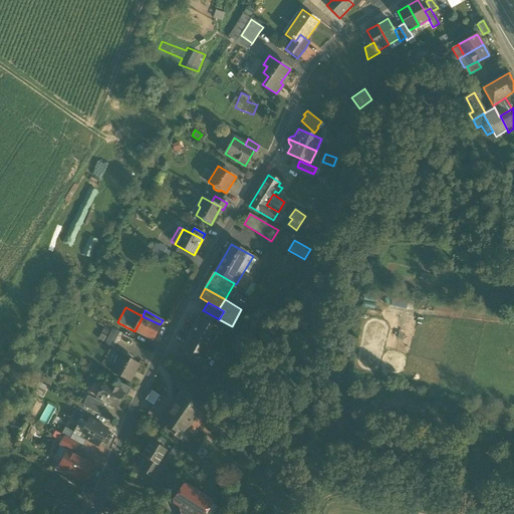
[(135,331),(153,340),(161,325),(160,324),(143,316),(135,331)]
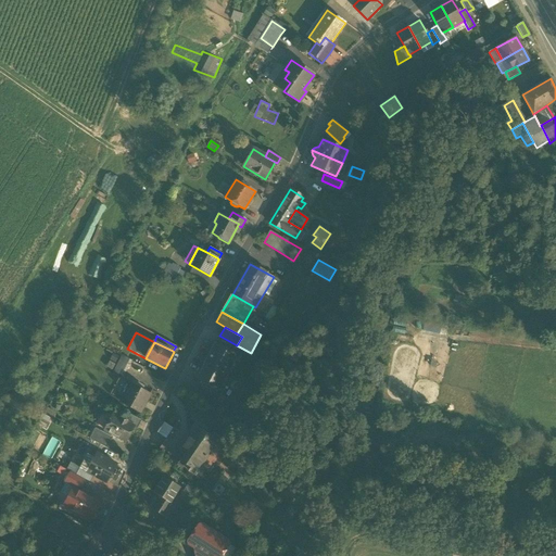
[(197,380),(217,390),(236,354),(215,343),(197,380)]
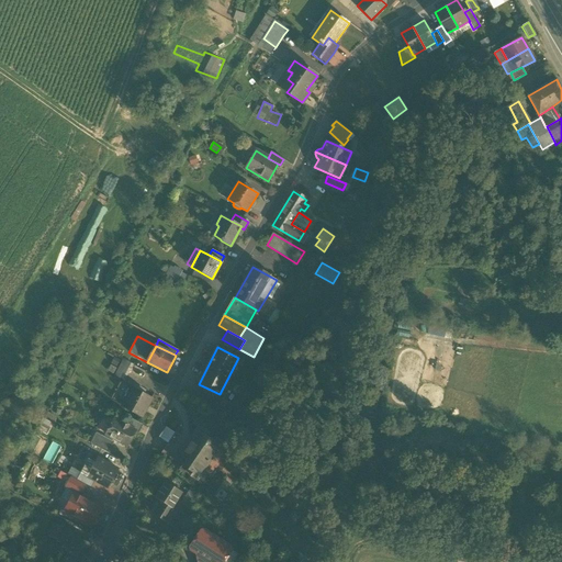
[(133,364),(124,360),(115,375),(124,381),(133,364)]
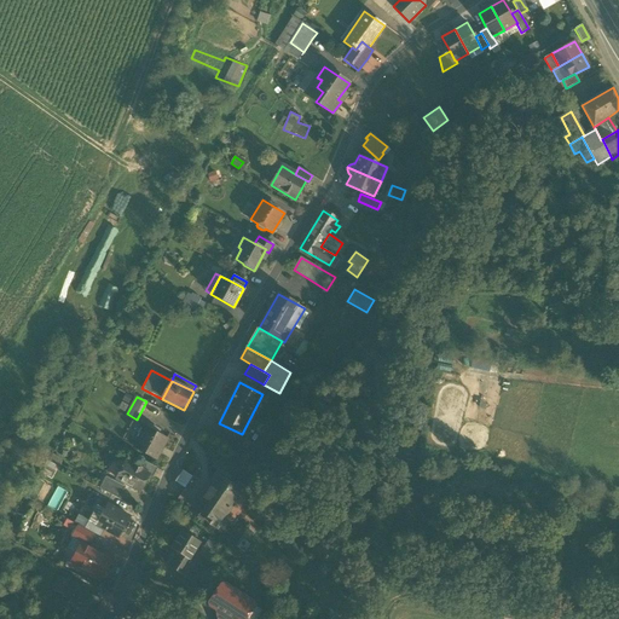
[(123,441),(134,447),(145,427),(134,422),(123,441)]
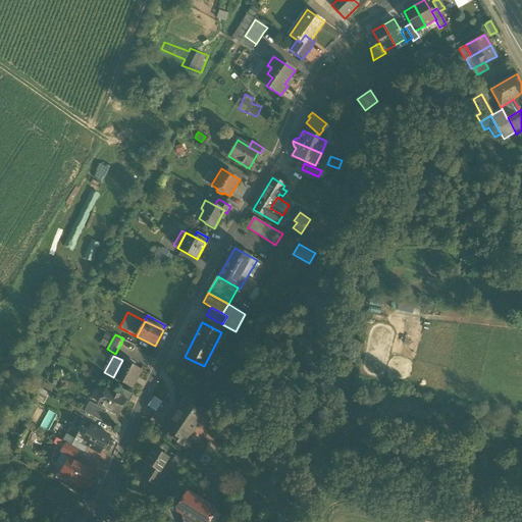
[(113,377),(132,387),(141,370),(122,360),(113,377)]
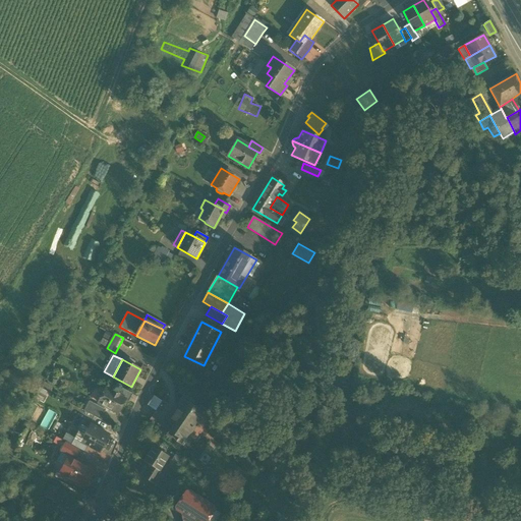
[(122,388),(119,394),(120,394),(119,396),(125,399),(128,401),(132,394),(122,388)]
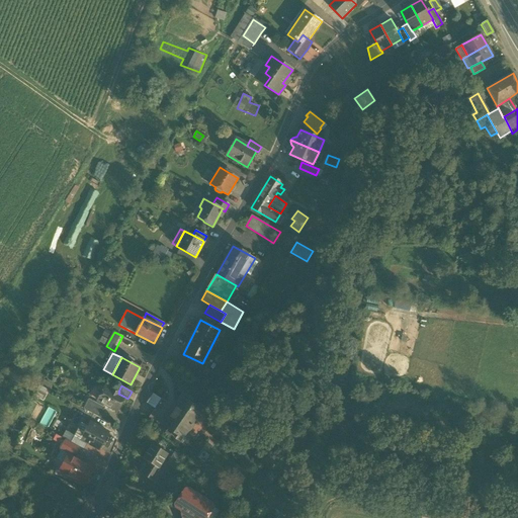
[(97,401),(117,411),(124,397),(118,394),(119,392),(118,392),(113,389),(112,391),(105,386),(97,401)]
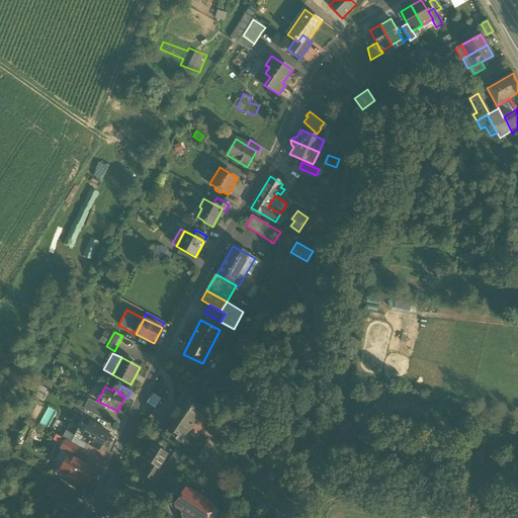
[(155,409),(161,399),(153,393),(147,403),(155,409)]
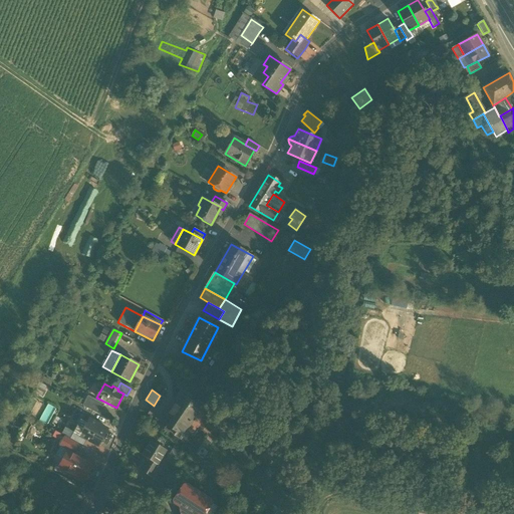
[(182,395),(172,409),(191,422),(201,407),(182,395)]
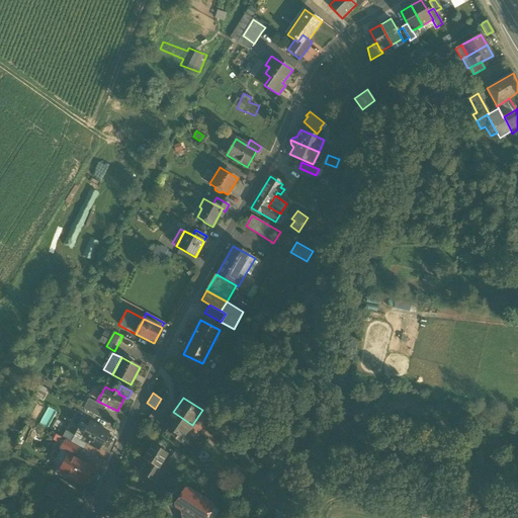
[(83,409),(99,418),(104,408),(88,399),(83,409)]
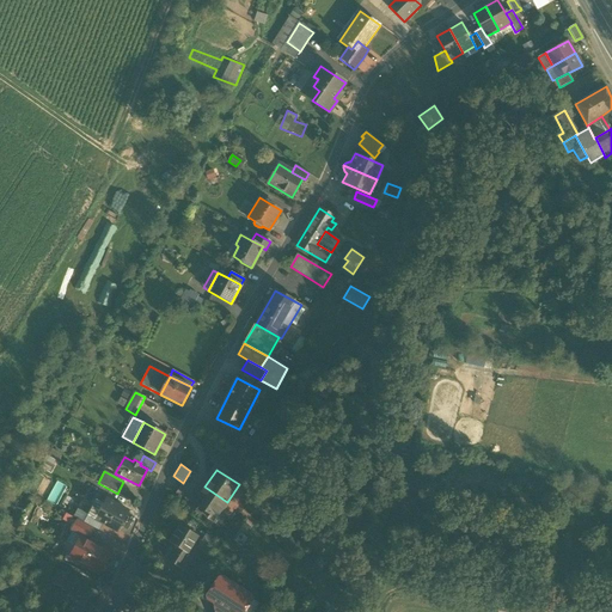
[(176,493),(188,501),(202,479),(190,471),(183,483),(176,493)]
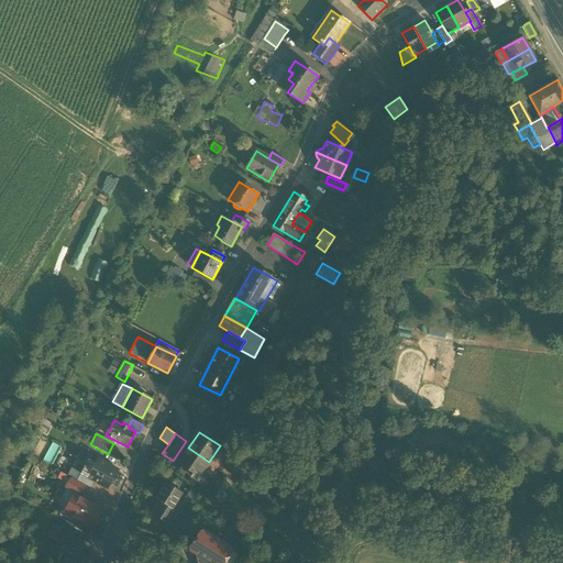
[(198,478),(209,462),(188,448),(177,464),(198,478)]
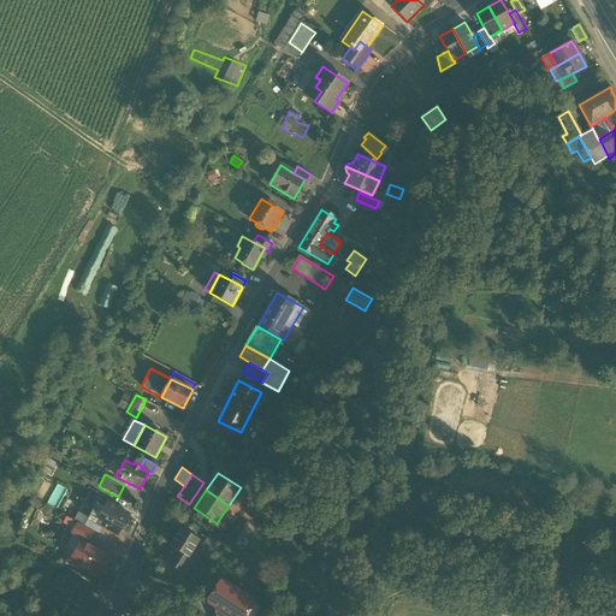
[(106,503),(101,511),(94,508),(88,519),(95,522),(104,527),(119,535),(130,515),(106,503)]
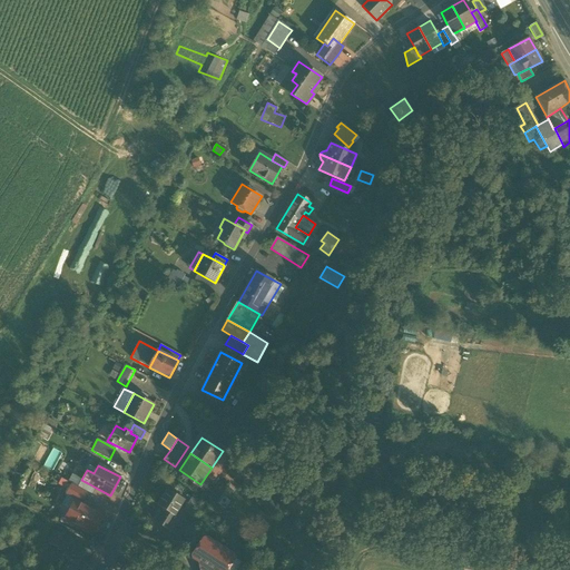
[(81,480),(78,487),(87,491),(92,494),(96,488),(88,483),(81,480)]
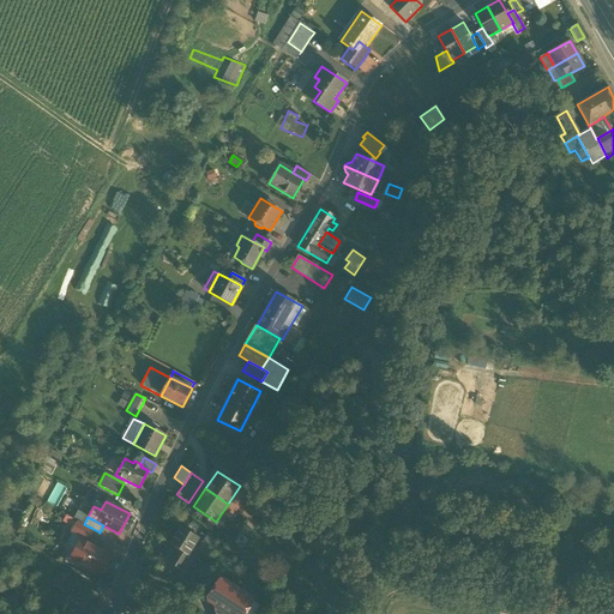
[(88,541),(94,529),(84,524),(78,522),(72,534),(82,539),(88,541)]
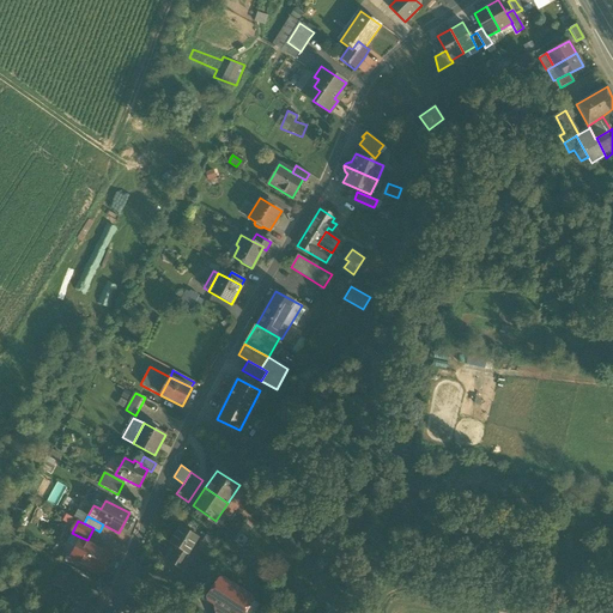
[(178,548),(187,554),(198,536),(181,526),(169,544),(178,548)]
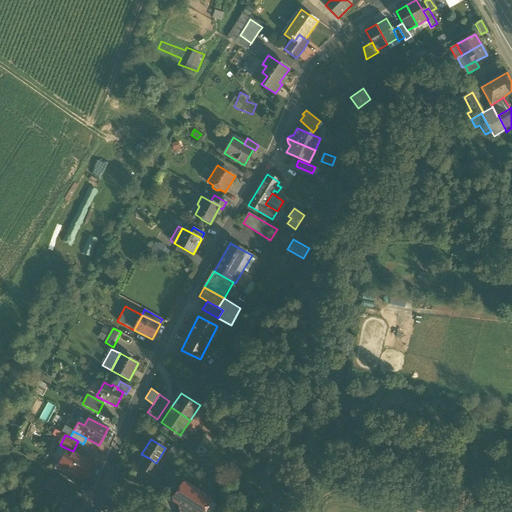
[(196,453),(202,457),(206,451),(204,450),(208,444),(204,441),(196,453)]
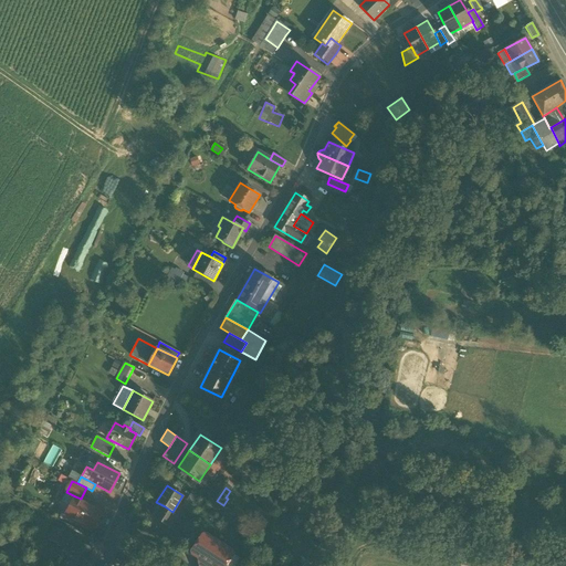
[(281,503),(291,510),(292,507),(297,498),(299,496),(289,491),(281,503)]
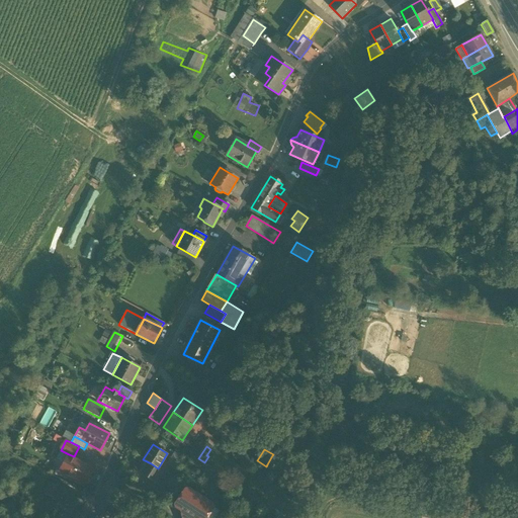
[(167,463),(174,467),(181,455),(175,451),(167,463)]
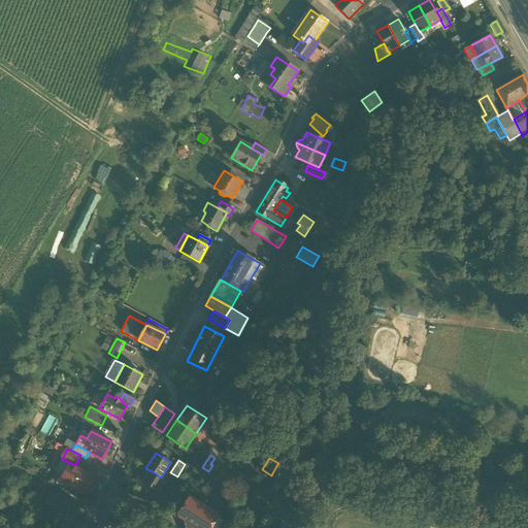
[(60,482),(86,495),(95,476),(75,465),(70,463),(60,482)]
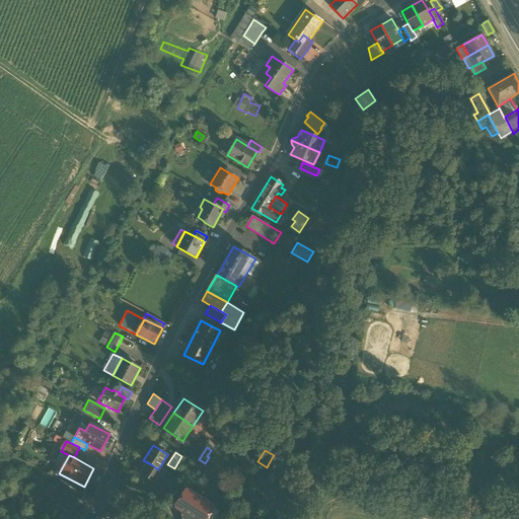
[(268,465),(272,467),(277,459),(273,456),(268,465)]
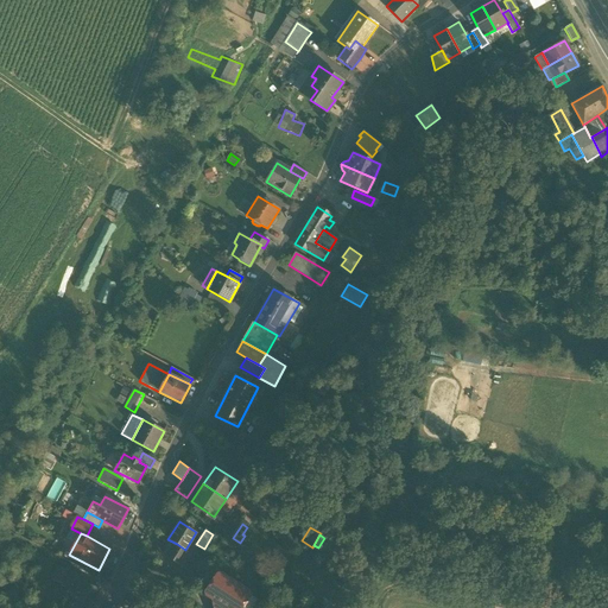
[(169,558),(177,564),(185,550),(177,544),(169,558)]
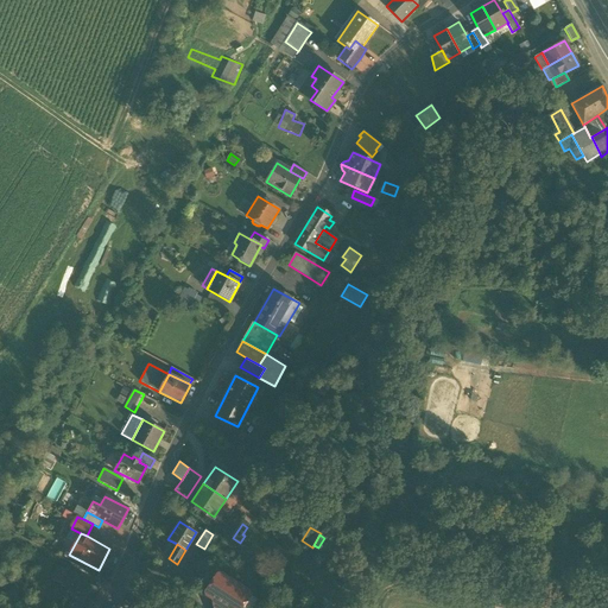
[(550,567),(581,575),(583,564),(580,563),(578,565),(552,558),(550,567)]
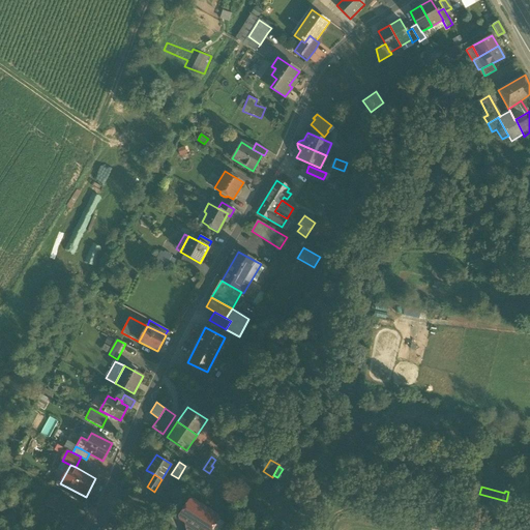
[(45,506),(57,511),(63,499),(50,493),(45,506)]
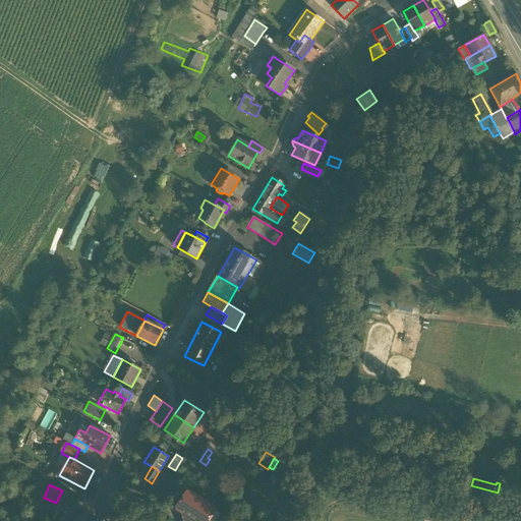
[(190,520),(203,520),(212,508),(187,491),(176,509),(192,519),(190,520)]
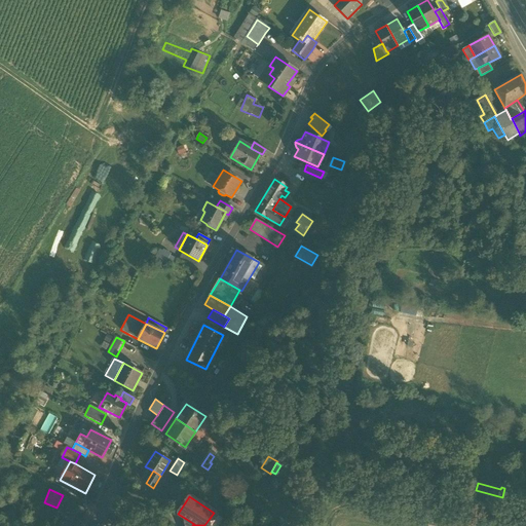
[(60,525),(78,525),(86,510),(70,502),(60,525)]
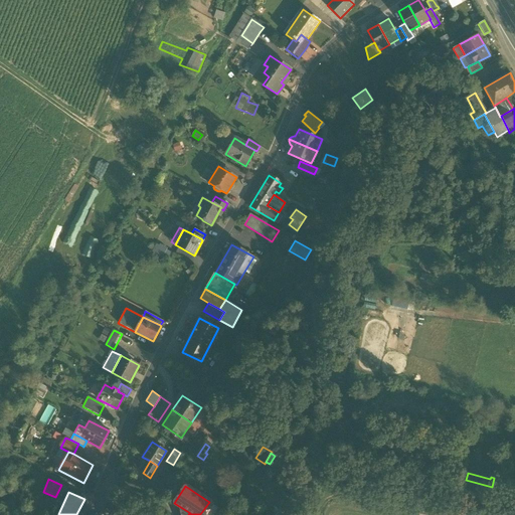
[(104,507),(115,511),(119,500),(108,496),(104,507)]
